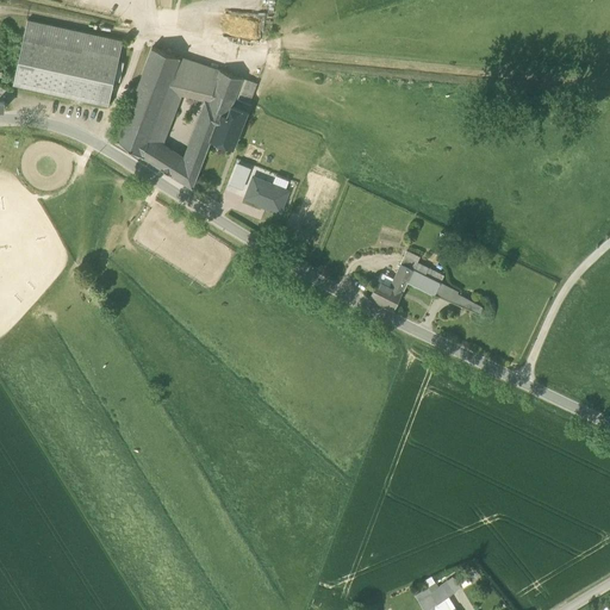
[(123,41),(27,20),(24,35),(119,56),(123,41)]
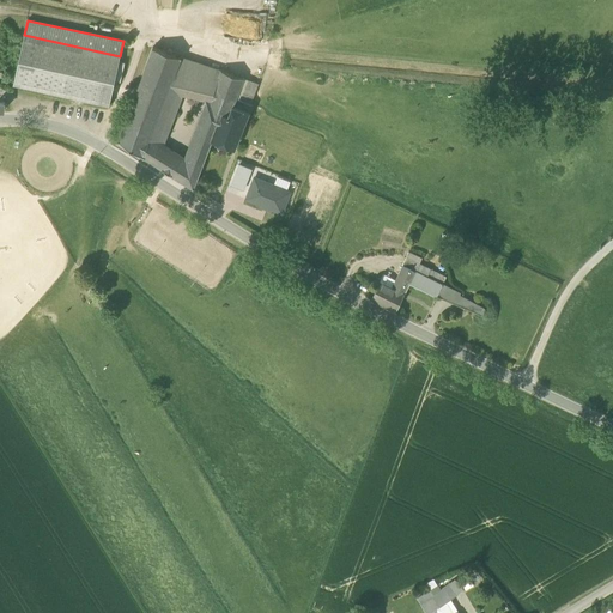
[(119,61),(120,56),(24,35),(13,85),(109,105),(115,82),(120,83),(125,62),(119,61)]
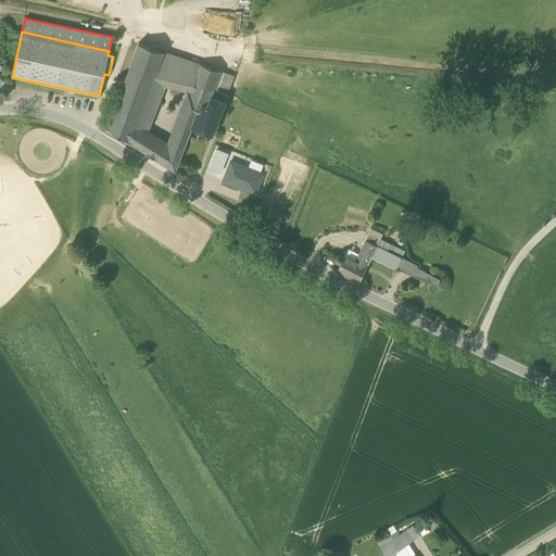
[(108,128),(130,142),(136,128),(152,84),(158,71),(164,52),(139,43),(108,128)]
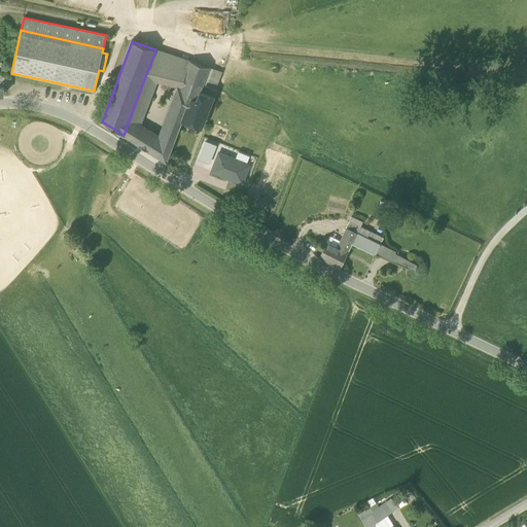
[(153,68),(152,81),(161,82),(161,70),(165,53),(155,49),(149,67),(153,68)]
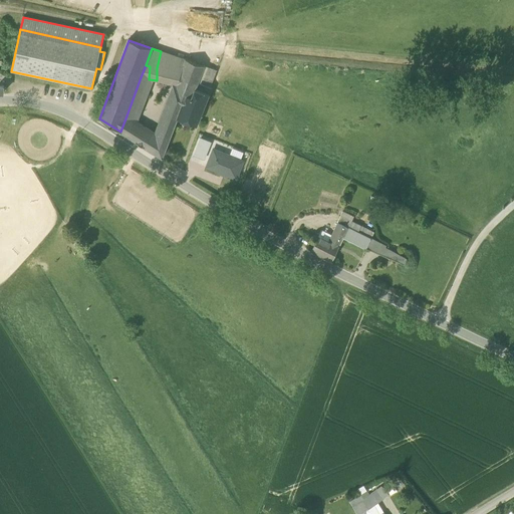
[(157,80),(176,84),(180,72),(185,60),(161,51),(157,68),(157,80)]
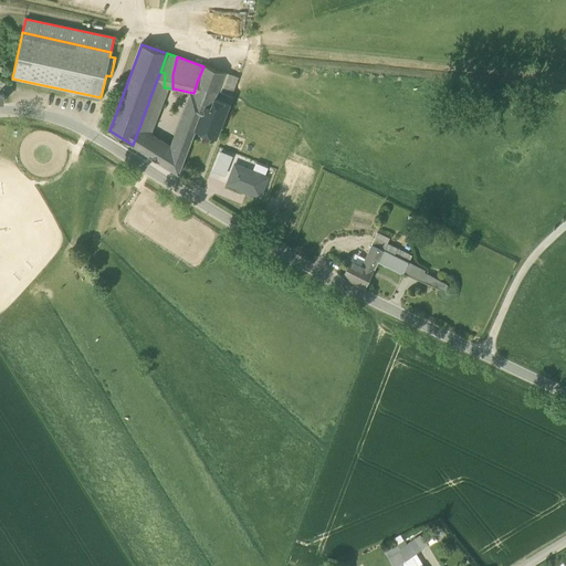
[(207,119),(213,98),(223,73),(203,66),(198,80),(194,93),(186,112),(199,116),(207,119)]
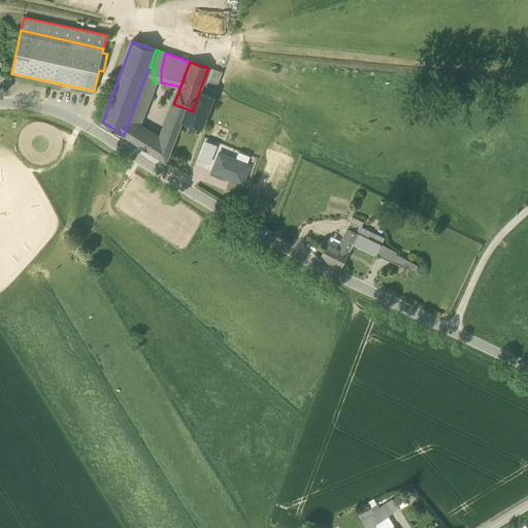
[(150,67),(144,79),(153,81),(154,68),(150,67)]
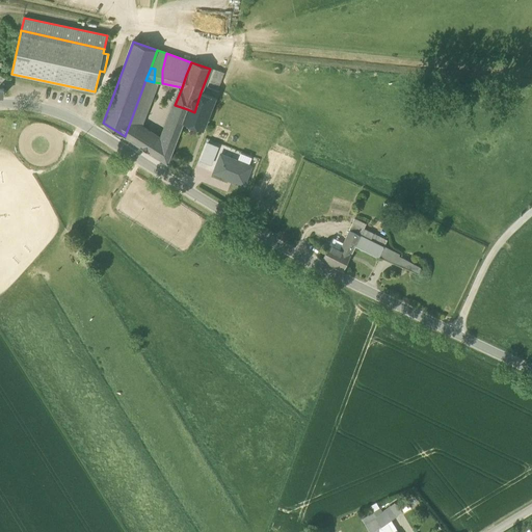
[(223,74),(210,69),(201,92),(215,98),(223,74)]
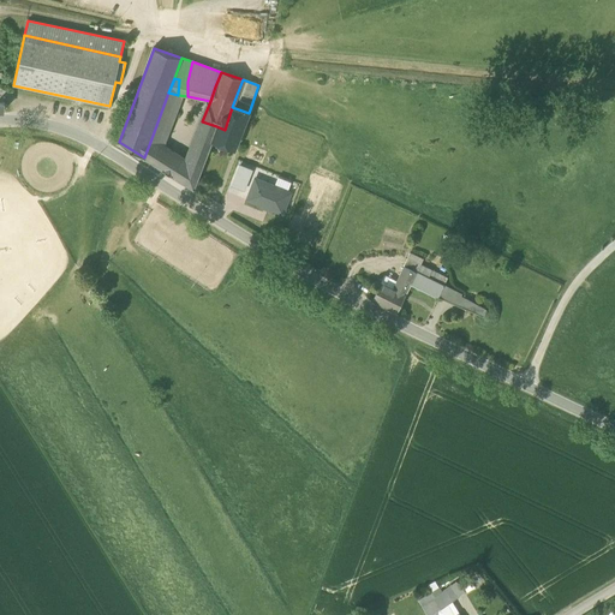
[(168,93),(150,142),(159,147),(178,95),(168,93)]
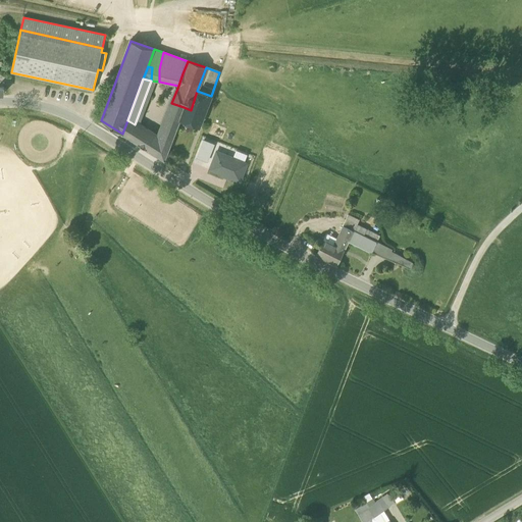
[(179,119),(200,127),(211,96),(197,91),(191,110),(184,107),(179,119)]
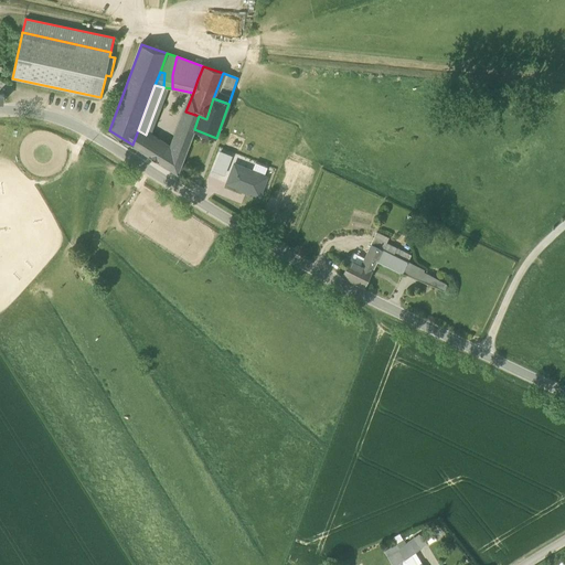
[(194,129),(199,116),(185,112),(174,144),(188,148),(194,129)]
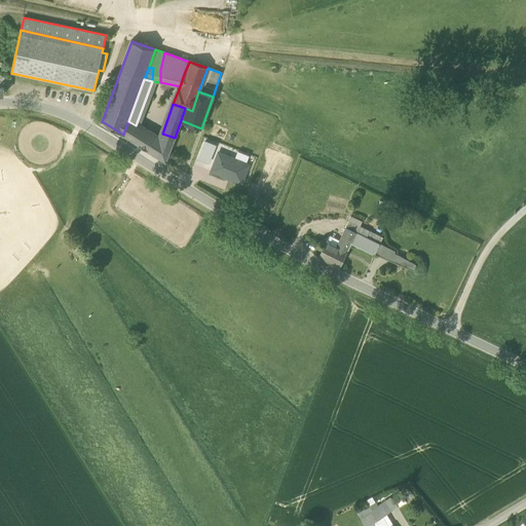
[(145,132),(136,125),(128,121),(123,135),(140,146),(145,132)]
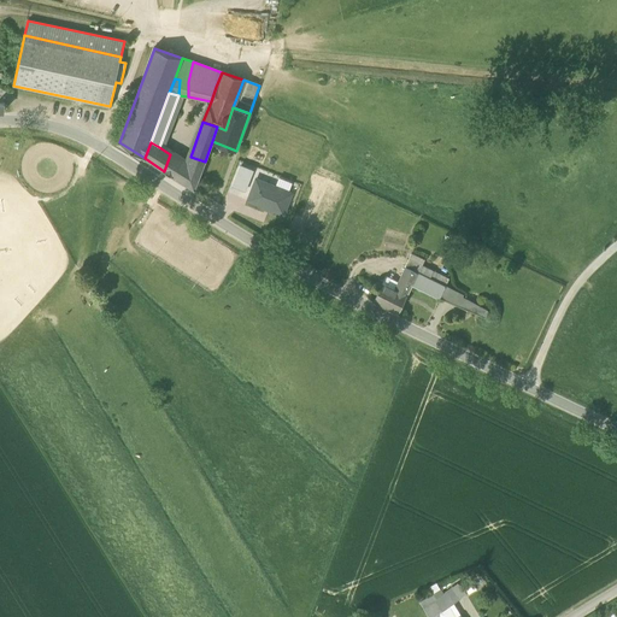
[(178,159),(170,154),(164,171),(172,176),(178,159)]
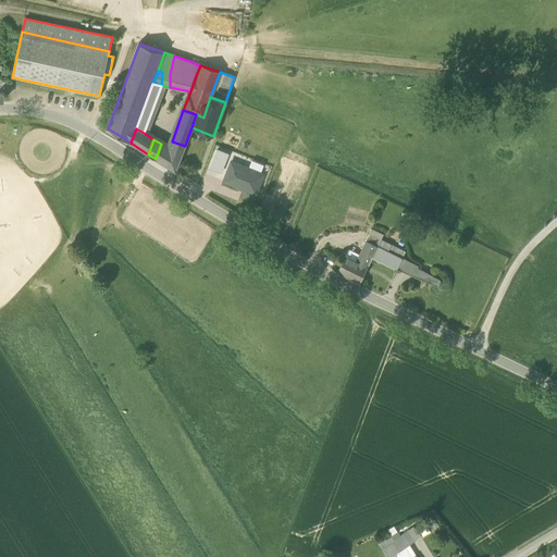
[(169,150),(182,155),(185,146),(172,141),(169,149),(169,150)]
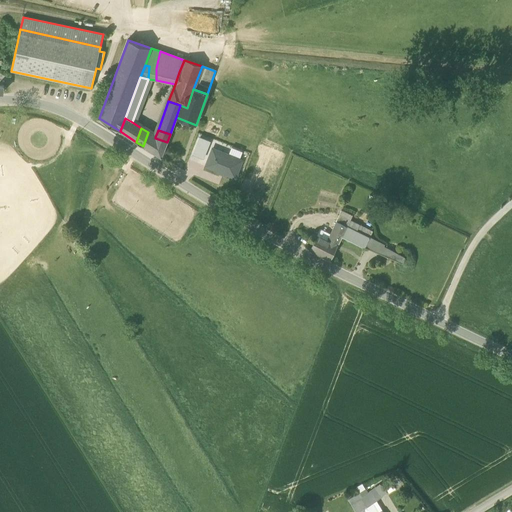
[(143,146),(150,150),(155,138),(155,137),(148,132),(143,146)]
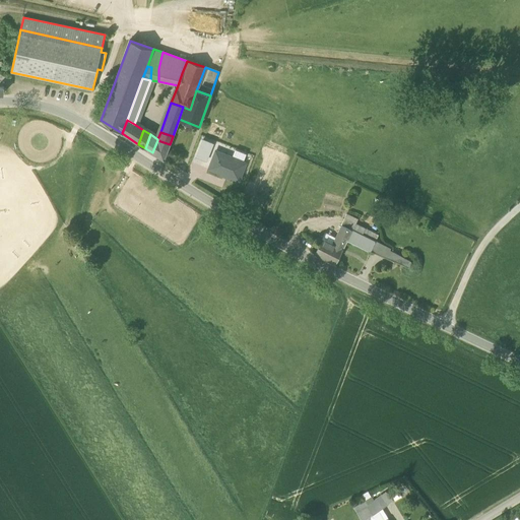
[(214,143),(202,139),(195,157),(207,161),(214,143)]
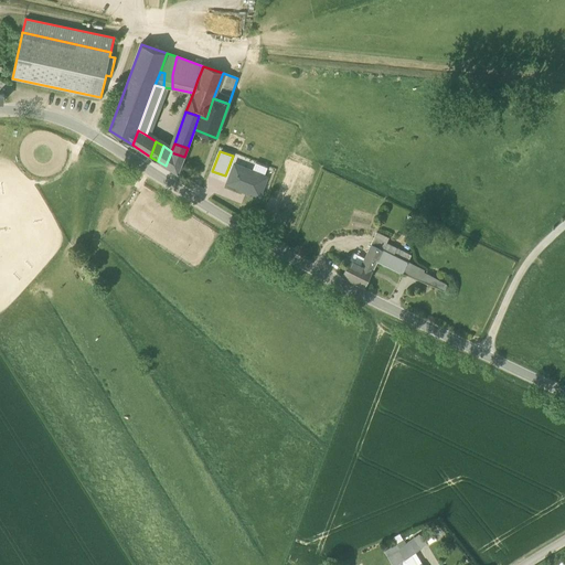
[(184,157),(171,152),(166,166),(178,174),(184,157)]
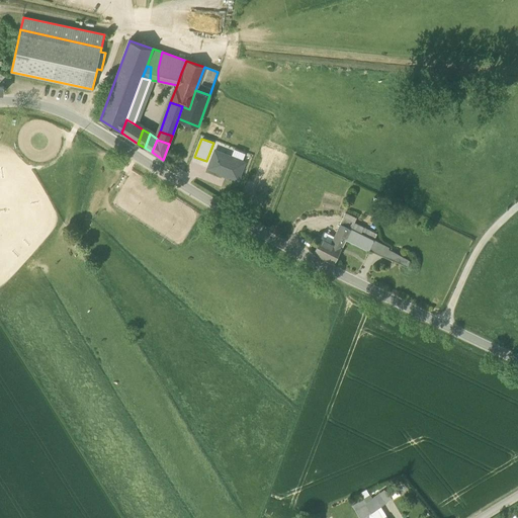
[(231,157),(242,161),(245,154),(234,150),(231,157)]
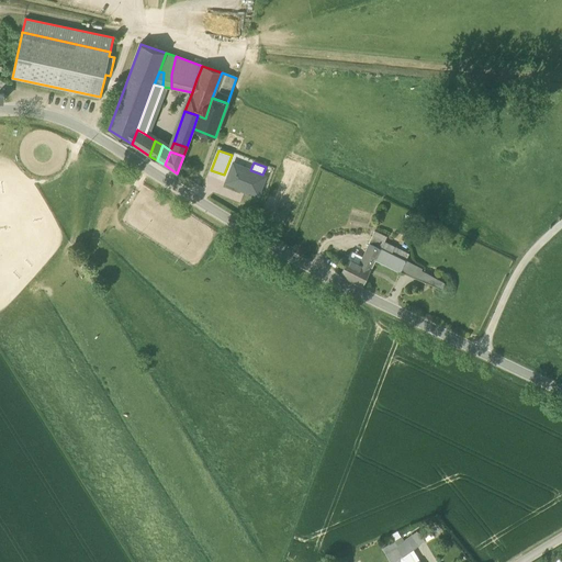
[(250,170),(233,164),(225,182),(258,195),(266,176),(262,175),(250,170)]
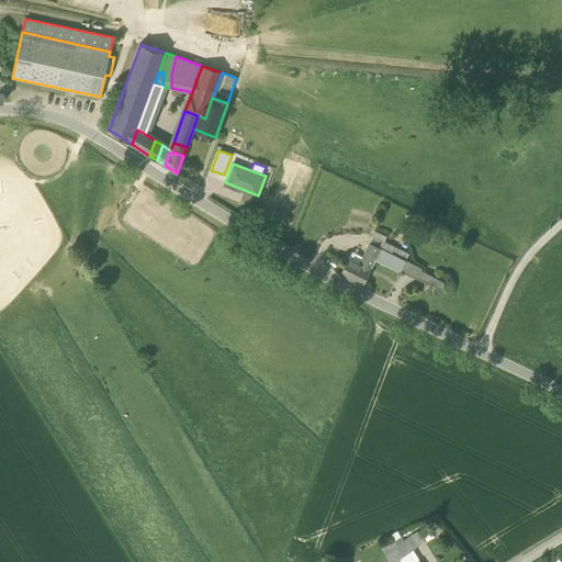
[(430,225),(422,224),(419,233),(429,234),(430,225)]
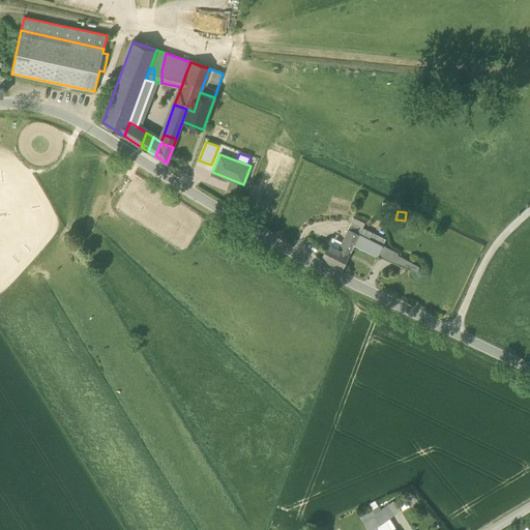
[(348,229),(359,235),(362,228),(364,225),(353,219),(348,229)]
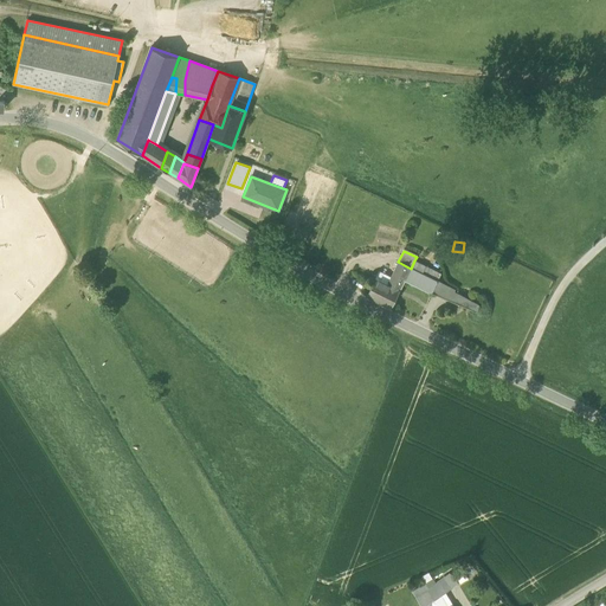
[(414,260),(411,269),(423,275),(426,265),(414,260)]
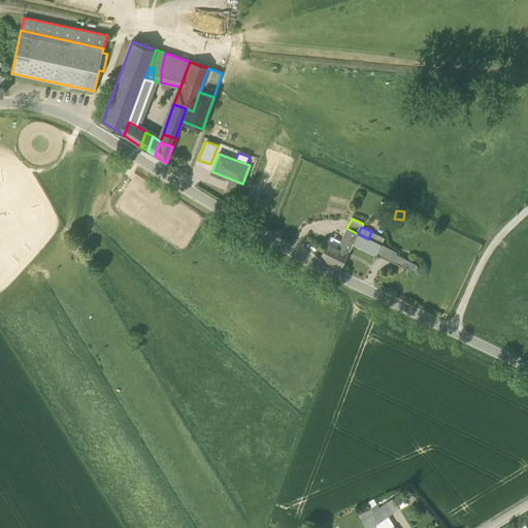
[(320,258),(340,268),(353,244),(358,234),(347,228),(340,241),(337,248),(327,243),(320,258)]
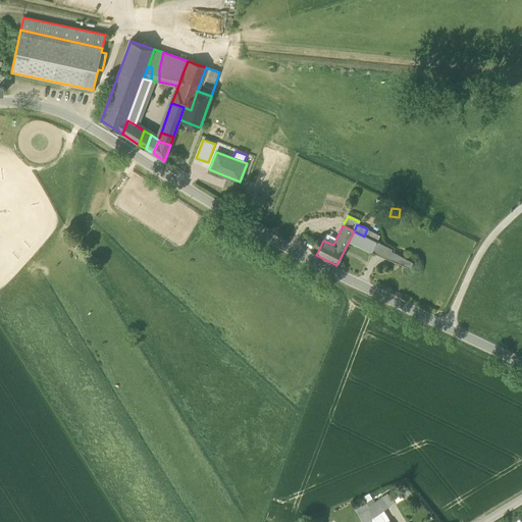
[(364,237),(376,243),(379,236),(367,228),(364,237)]
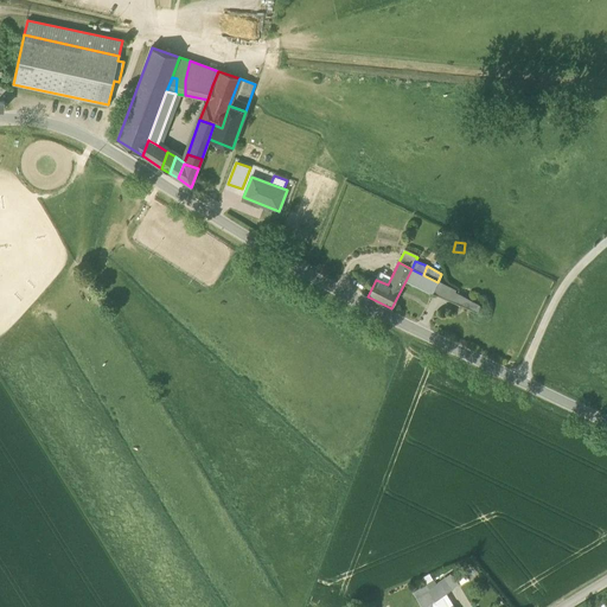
[(472,310),(477,312),(480,306),(445,287),(436,283),(438,282),(423,275),(411,269),(406,281),(432,294),(432,293),(439,296),(472,310)]
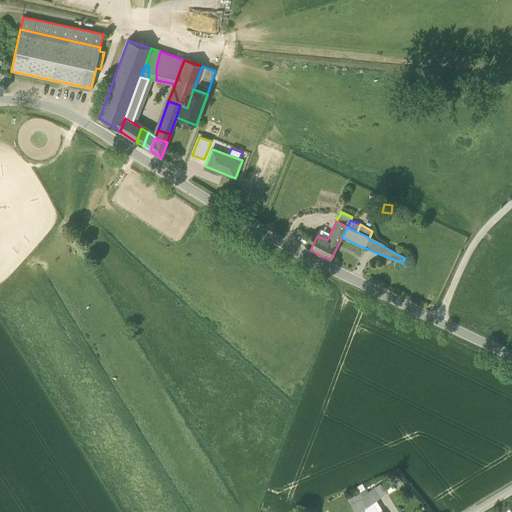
[(317,236),(327,240),(330,234),(320,229),(317,236)]
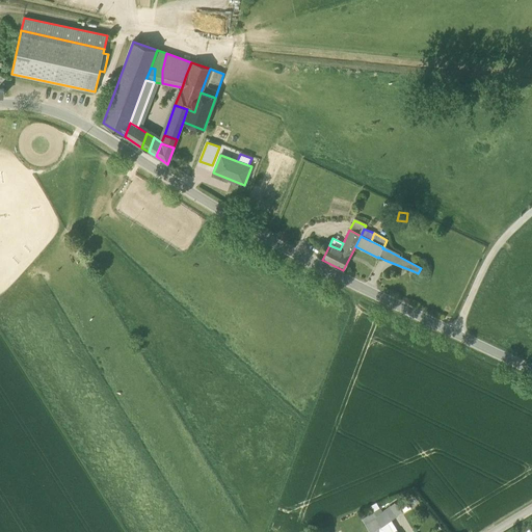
[(395,504),(391,507),(397,516),(402,513),(395,504)]
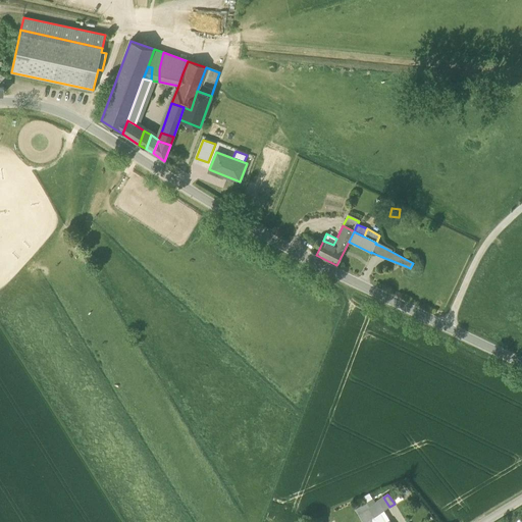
[(383,498),(378,502),(384,511),(389,507),(383,498)]
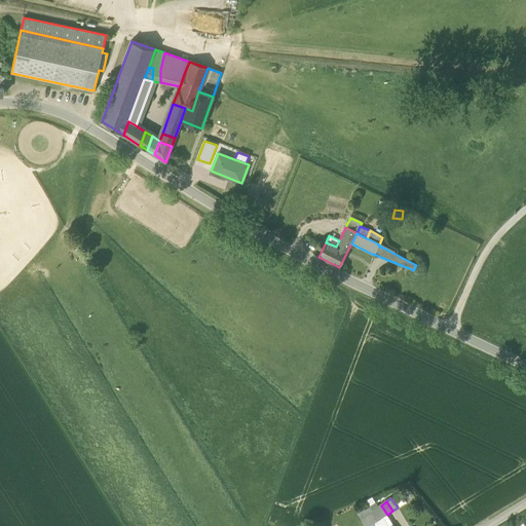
[(386,516),(387,515),(381,505),(377,509),(372,513),(377,522),(386,516)]
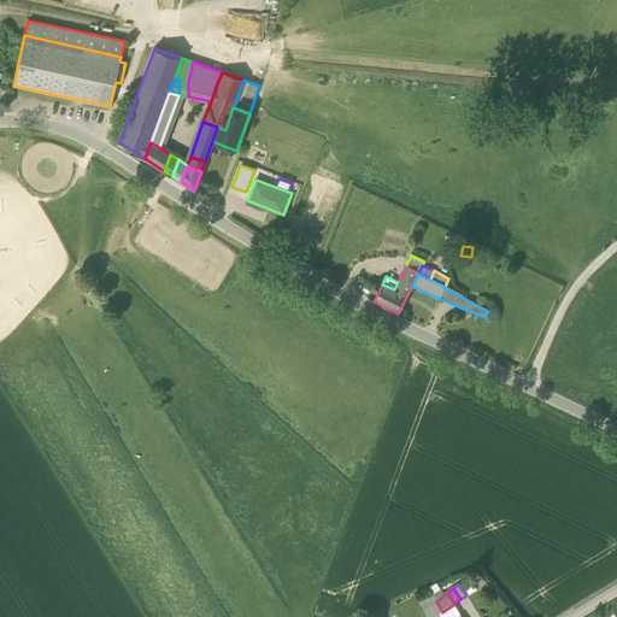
[(423,610),(436,601),(433,595),(419,604),(423,610)]
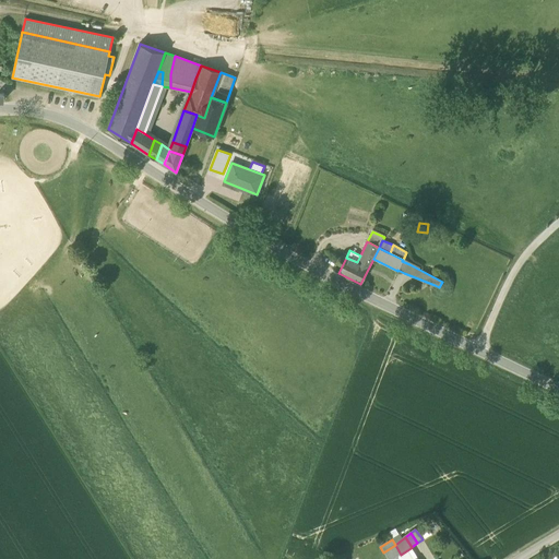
[(387,558),(393,558),(401,555),(395,545),(383,552),(387,558)]
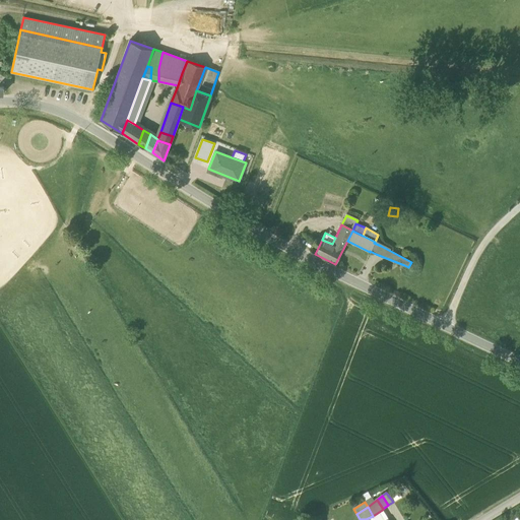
[(387,519),(388,519),(382,510),(373,516),(375,519),(387,519)]
